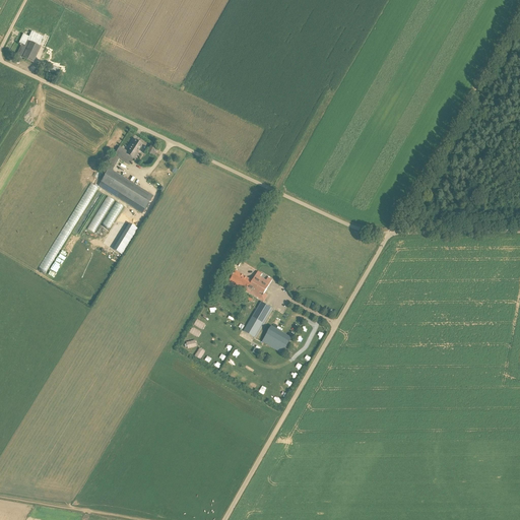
[(25,46),(27,41),(29,38),(23,35),(19,43),(21,44),(25,46)]
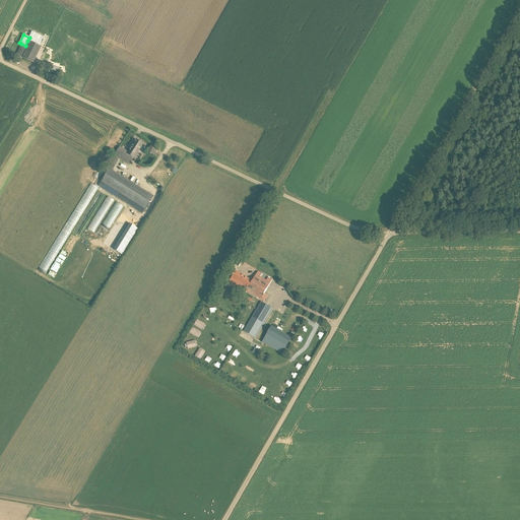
[(41,47),(27,41),(25,46),(21,44),(16,55),(33,63),(36,58),(41,47)]
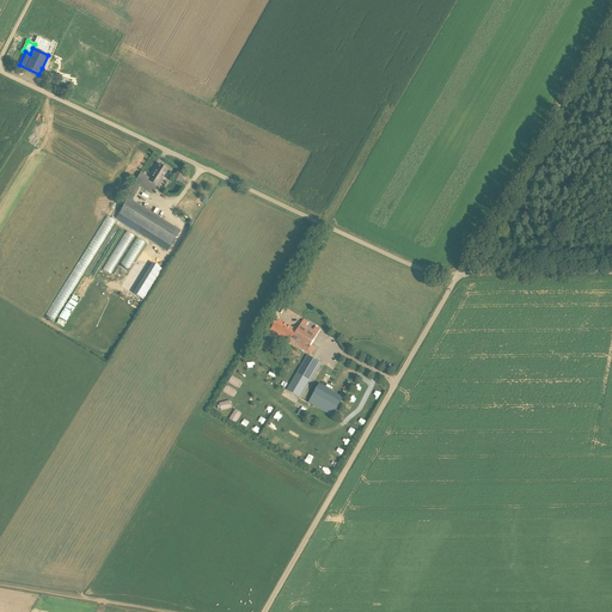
[(68,80),(59,78),(56,86),(66,89),(68,80)]
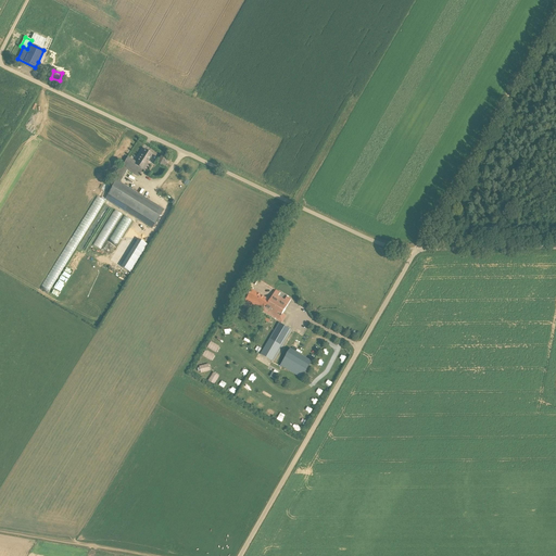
[(147,163),(152,154),(146,150),(137,163),(133,161),(133,162),(127,168),(138,176),(142,169),(146,172),(147,169),(150,165),(147,163)]
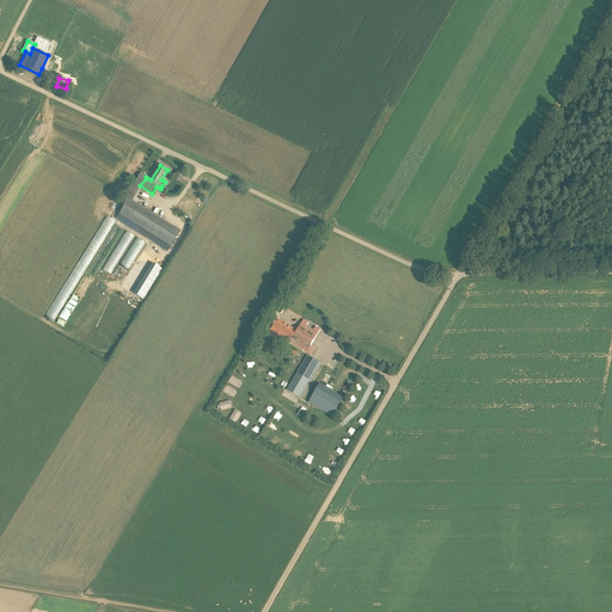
[(185,176),(177,171),(173,179),(181,184),(185,176)]
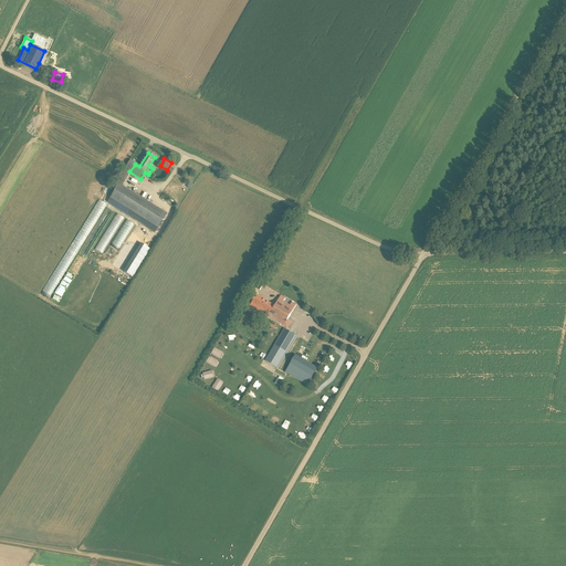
[(118,184),(111,197),(158,227),(166,215),(118,184)]
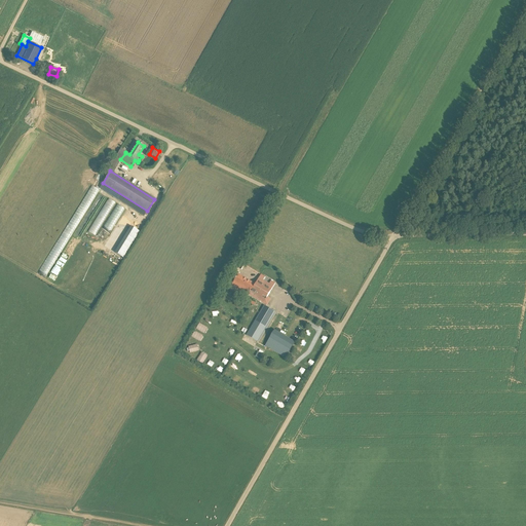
[(89,197),(88,199),(91,201),(99,190),(91,186),(85,196),(87,197),(87,196),(89,197)]
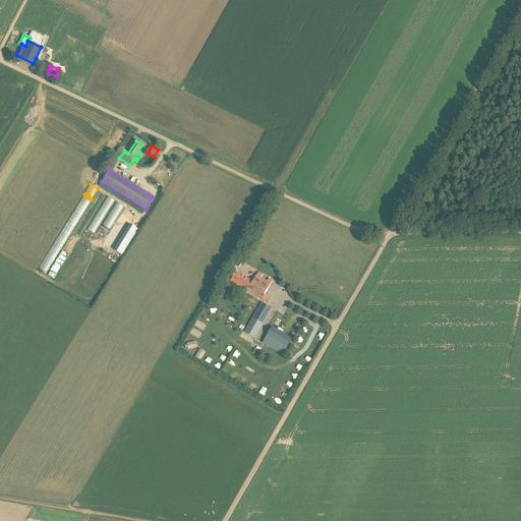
[(89,228),(95,232),(108,209),(109,209),(114,200),(107,196),(89,228)]
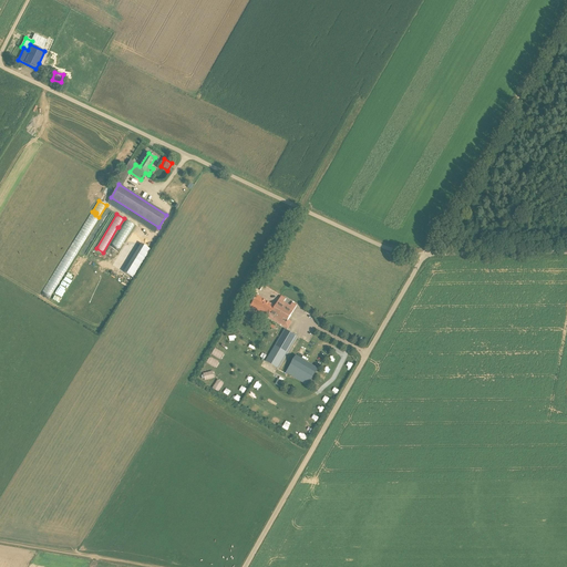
[(125,219),(112,246),(121,249),(133,224),(125,219)]
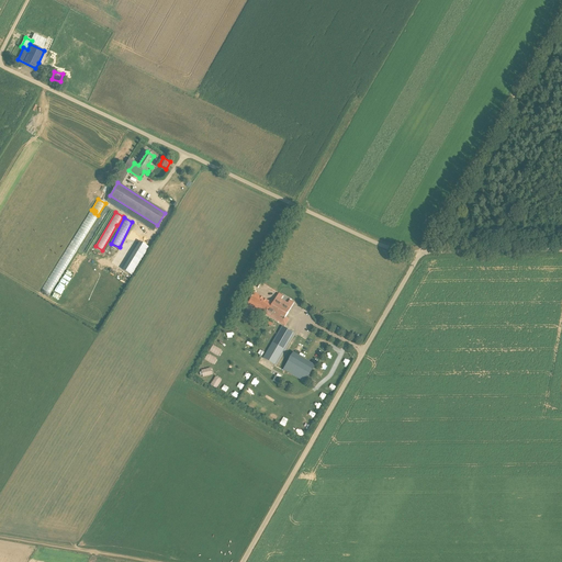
[(122,266),(142,228),(134,224),(114,261),(122,266)]
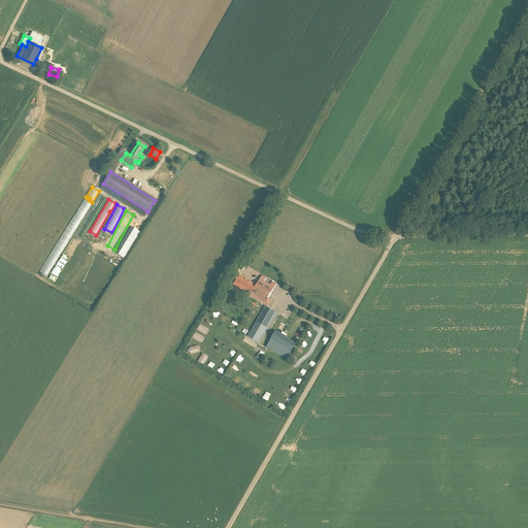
[(113,254),(123,259),(138,232),(129,226),(113,254)]
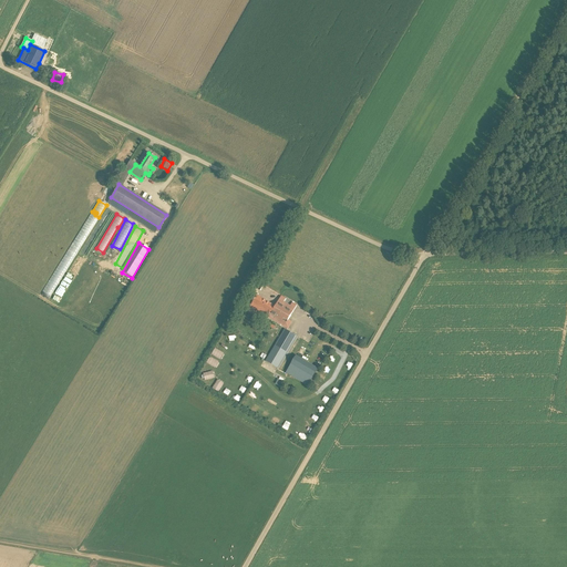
[(50,287),(49,289),(45,287),(41,294),(49,298),(54,289),(50,287)]
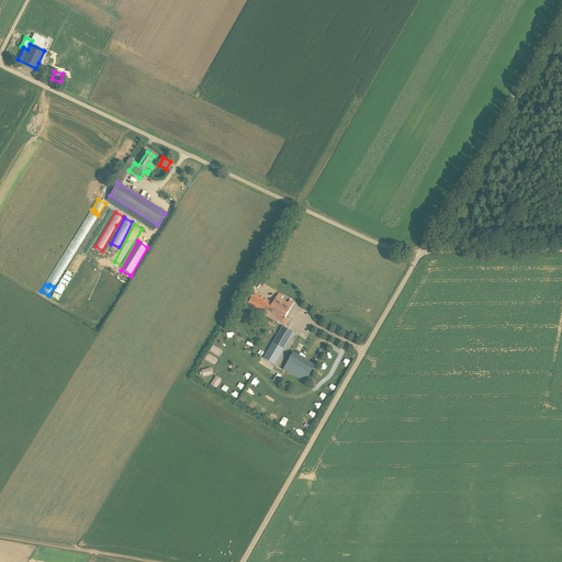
[(273,304),(255,293),(248,304),(267,314),(273,304)]
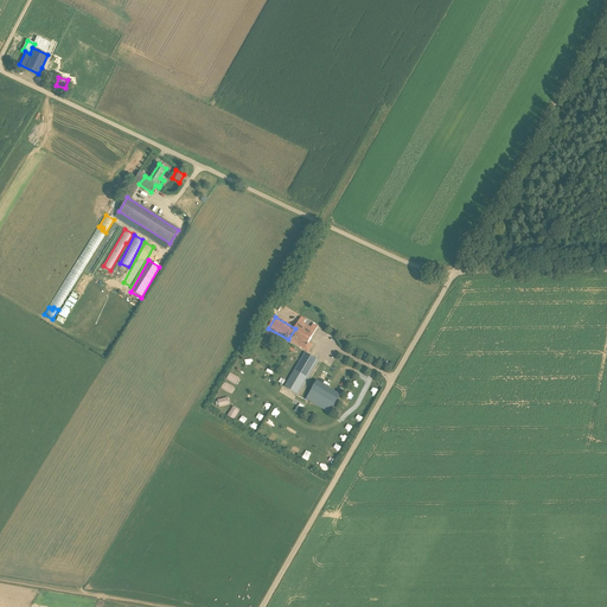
[(301,317),(295,328),(288,339),(308,351),(312,344),(310,343),(318,327),(313,324),(311,327),(305,324),(306,320),(301,317)]
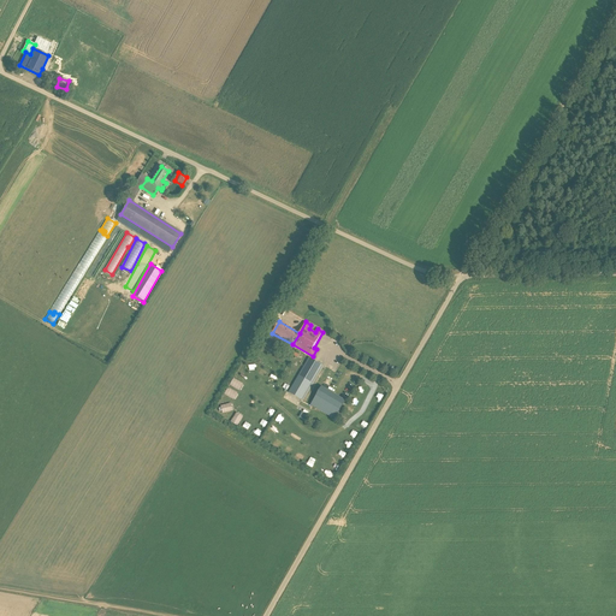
[(323,365),(309,357),(302,369),(298,367),(296,371),(301,373),(289,392),(302,400),(323,365)]
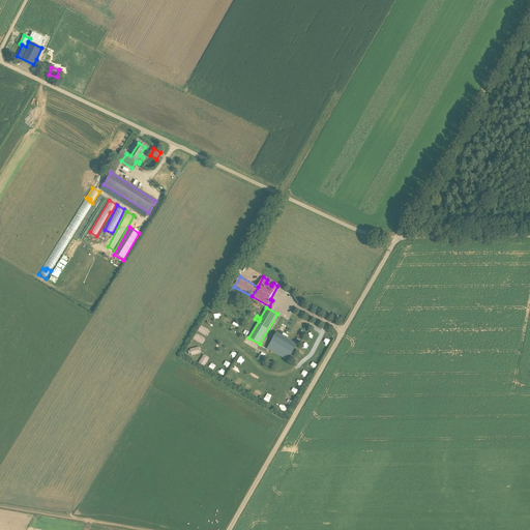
[(205,335),(208,329),(200,325),(197,330),(205,335)]
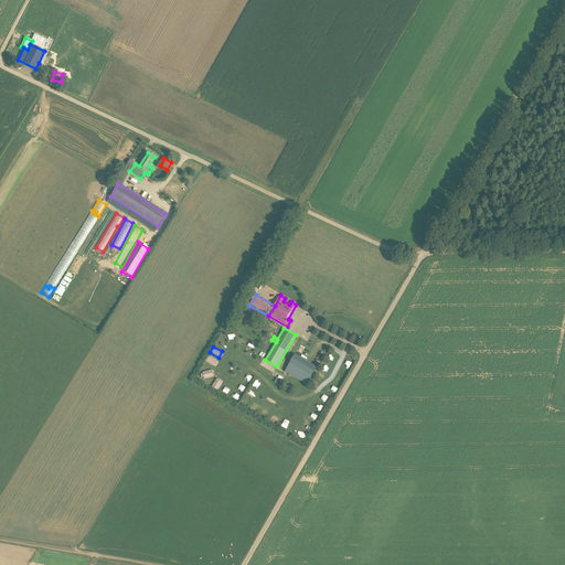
[(208,354),(204,361),(214,366),(217,359),(208,354)]
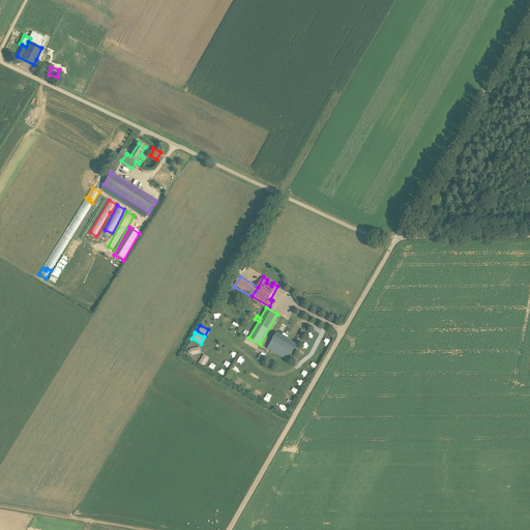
[(276,333),(268,349),(274,353),(280,345),(293,353),(297,346),(276,333)]
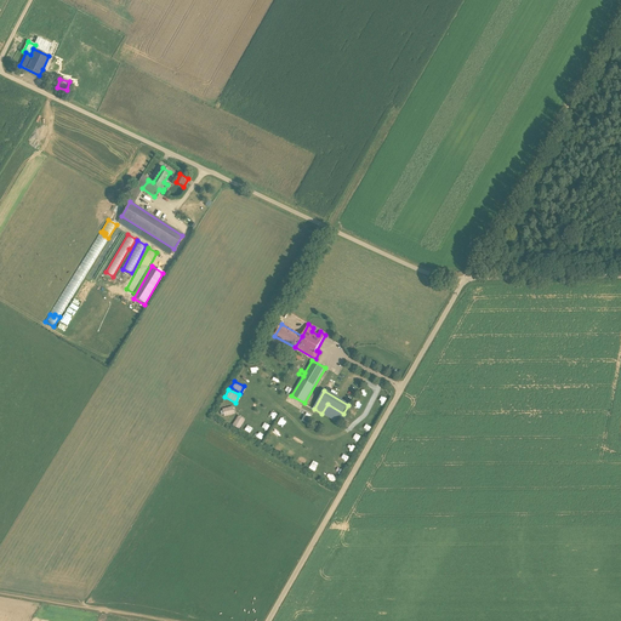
[(234,414),(233,406),(222,408),(223,416),(234,414)]
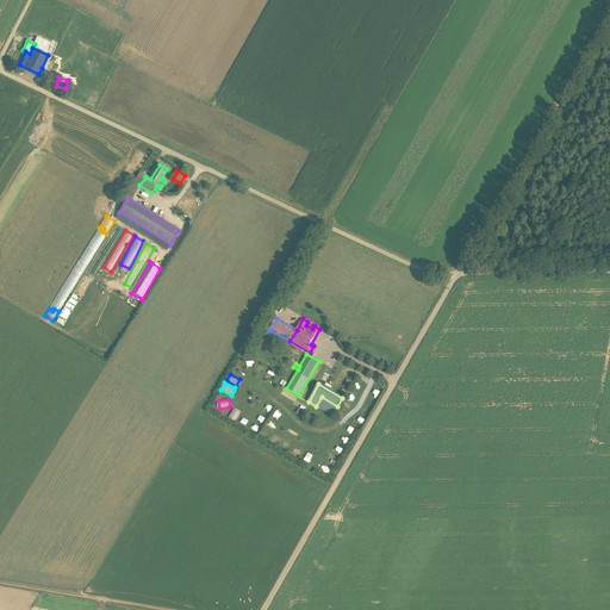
[(229,418),(236,422),(241,412),(234,409),(229,418)]
